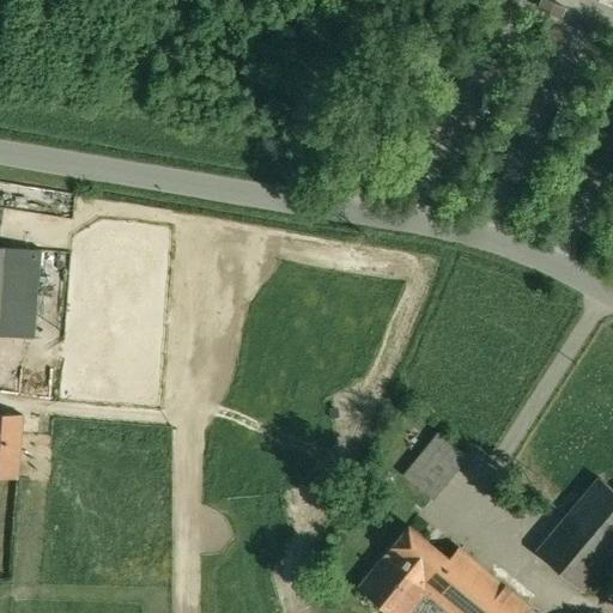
[(11,248),(0,247),(0,335),(4,335),(11,248)]
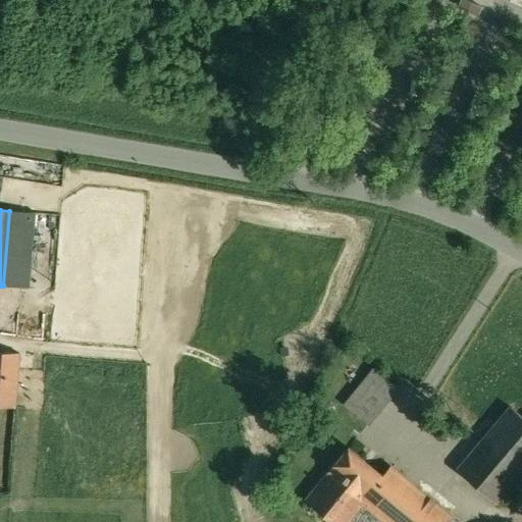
[(36,213),(9,211),(3,285),(30,288),(36,213)]
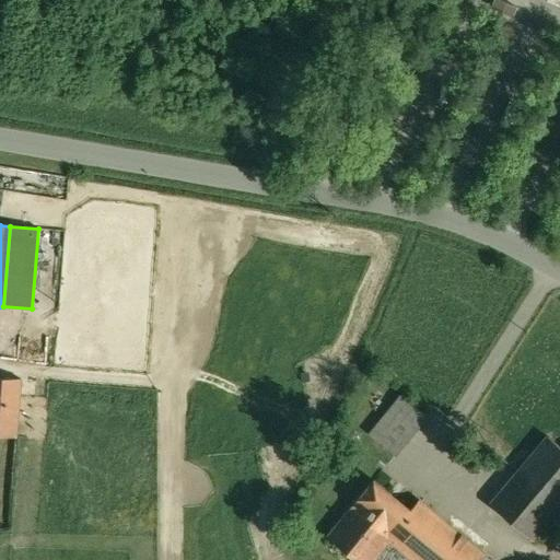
[(21,380),(0,377),(0,436),(16,438),(21,380)]
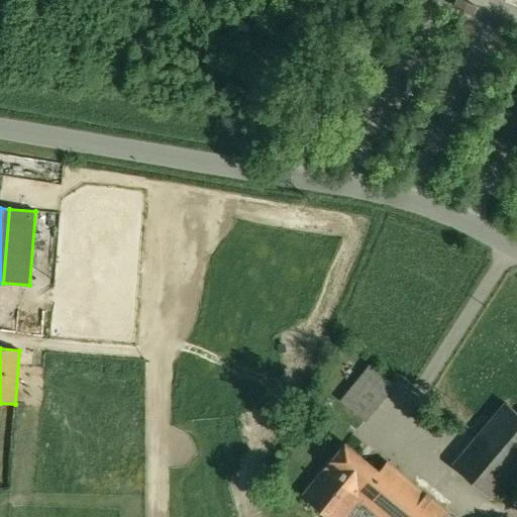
[(395,385),(372,366),(341,401),(366,421),(395,385)]
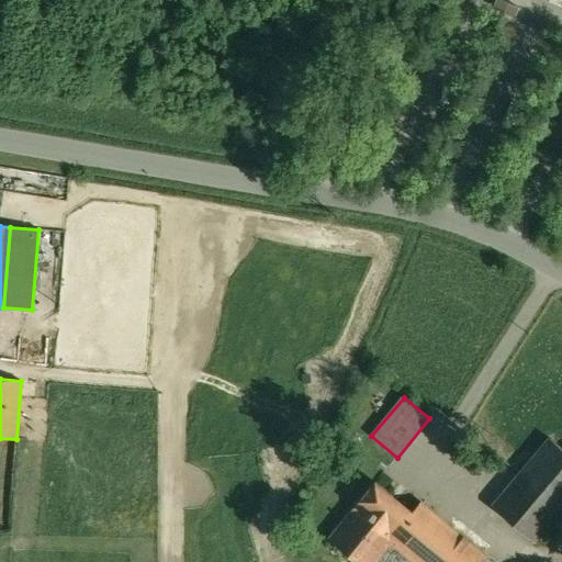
[(561,448),(551,439),(493,507),(534,541),(561,506),(561,448)]
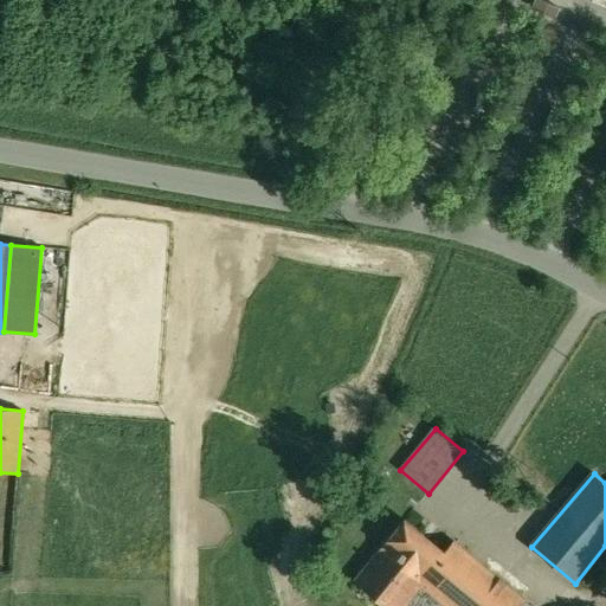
[(444,553),(405,520),(355,580),(386,605),(403,605),(421,585),(446,554),(444,553)]
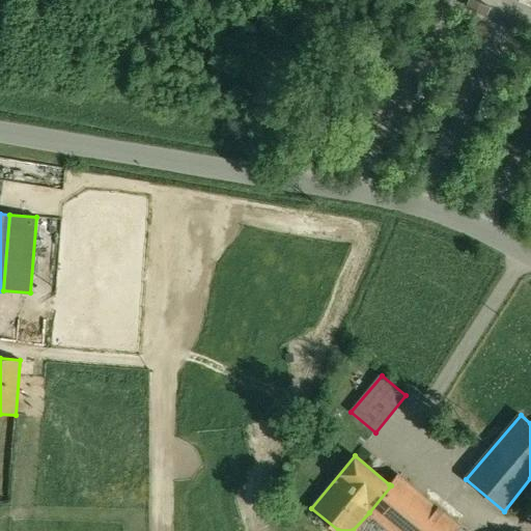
[(454,530),(459,525),(397,474),(389,484),(391,485),(369,512),(391,530),(454,530)]
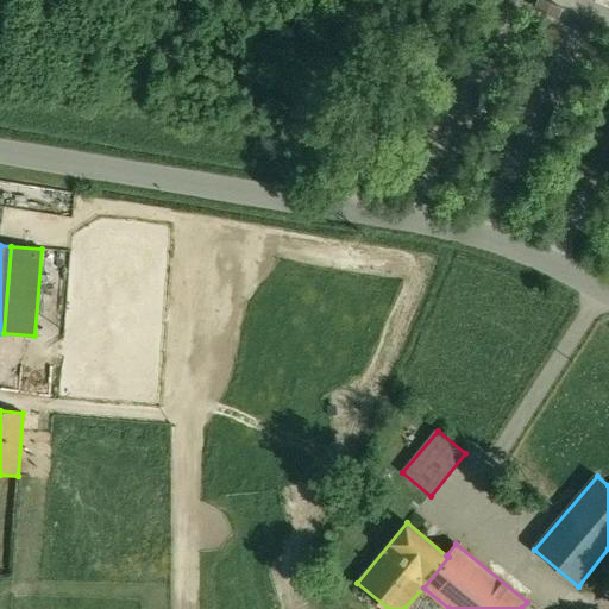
All buildings are outlined.
